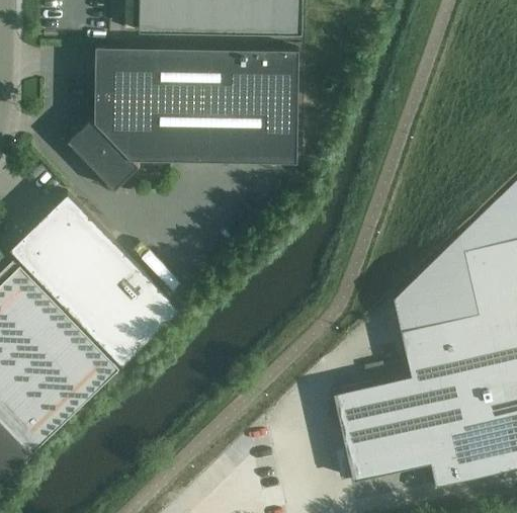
[(137,0),(137,33),(303,36),(303,0),(137,0)]
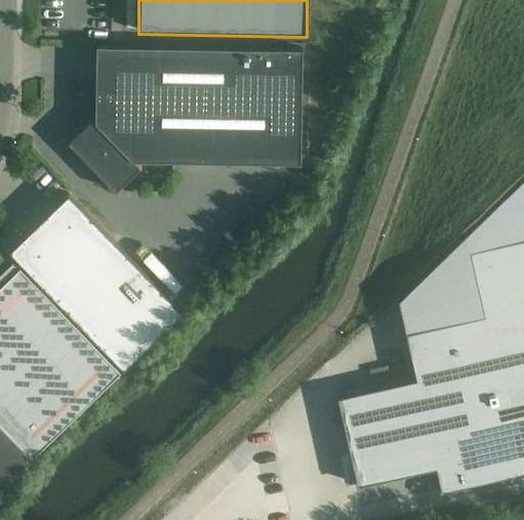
[(303,53),(96,49),(95,125),(93,122),(68,147),(116,196),(140,171),(133,164),(300,167),(303,53)]
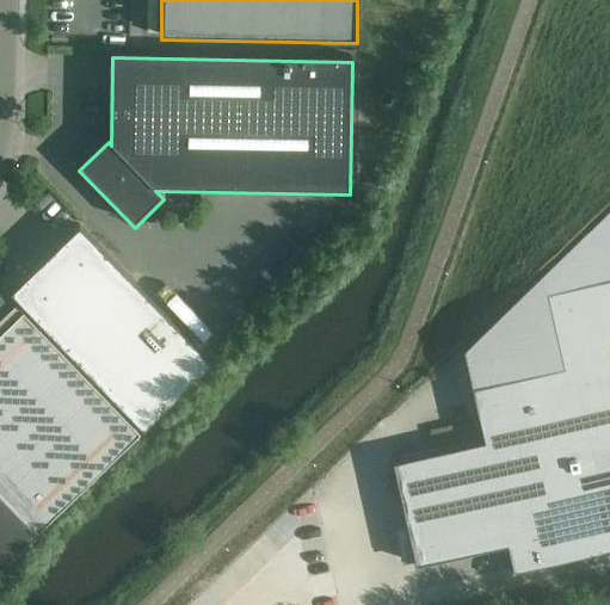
[(211,369),(213,368),(80,230),(11,296),(145,433),(211,369)]
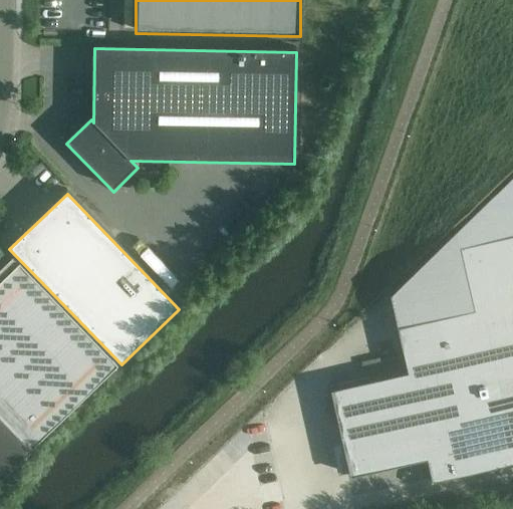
[(512,236),(459,249),(474,312),(397,329),(407,374),(330,393),(350,480),(428,462),(433,484),(512,465),(512,236)]
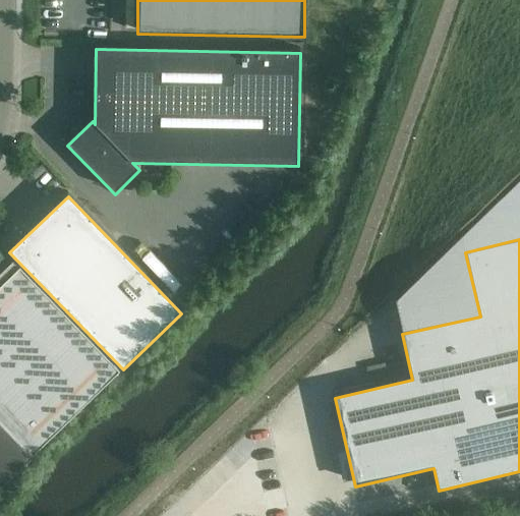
[(0,422),(33,457),(119,373),(20,269),(0,287),(0,422)]
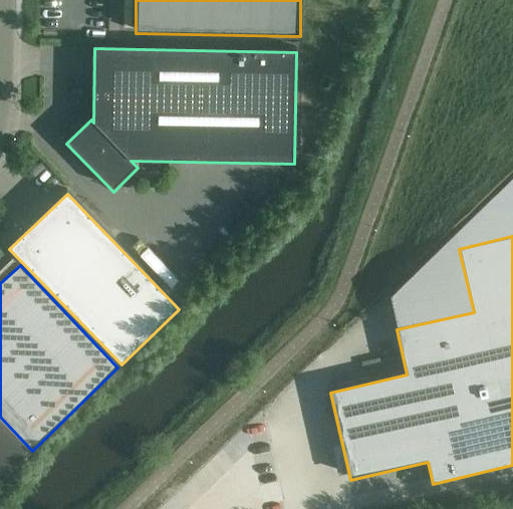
[(0,481),(32,451),(0,418),(0,481)]
